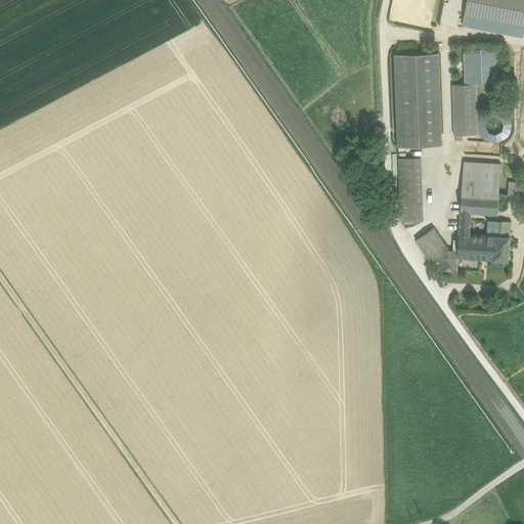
[(523,27),(523,0),(467,0),(463,26),(522,37),(523,27)]
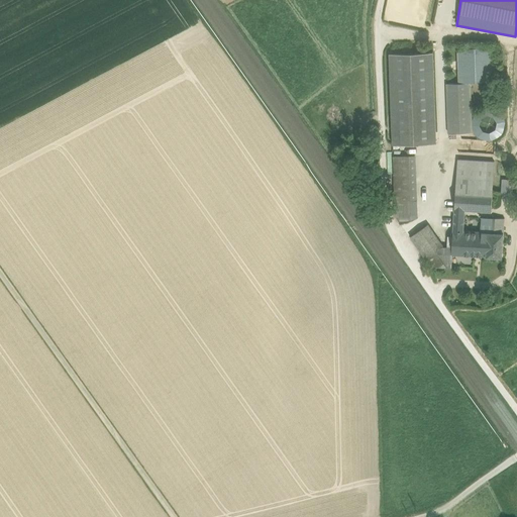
[(492,48),(457,49),(458,83),(471,83),(493,82),(492,48)]
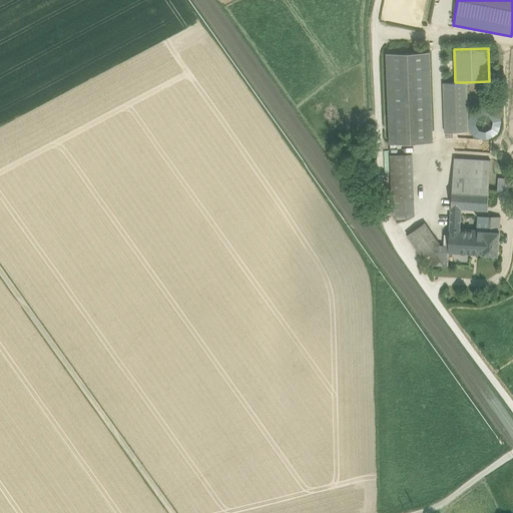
[(387,53),(390,143),(433,141),(430,51),(387,53)]
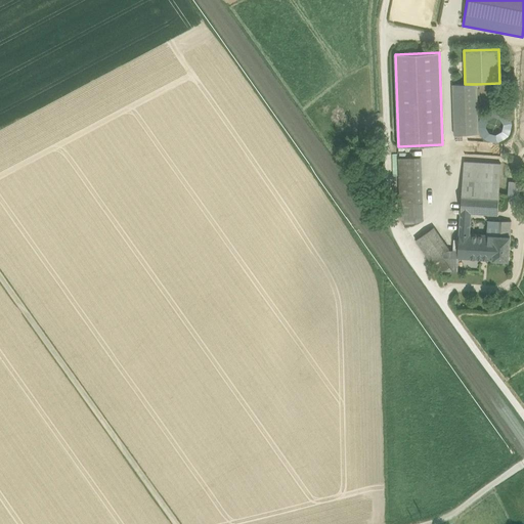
[(465,84),(452,84),(454,135),(479,134),(477,84),(465,84)]
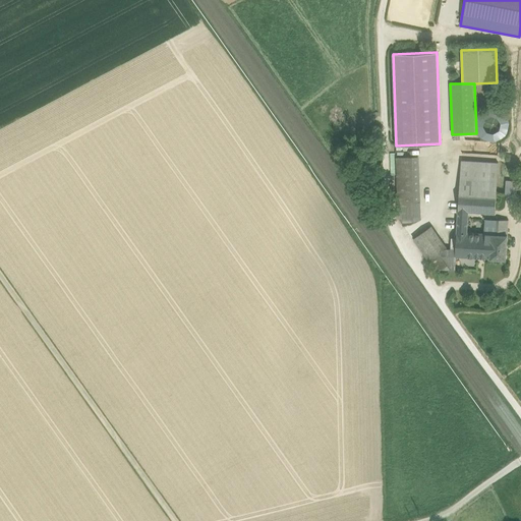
[(505,133),(504,119),(489,120),(489,126),(483,127),(484,139),(496,138),(496,134),(505,133)]
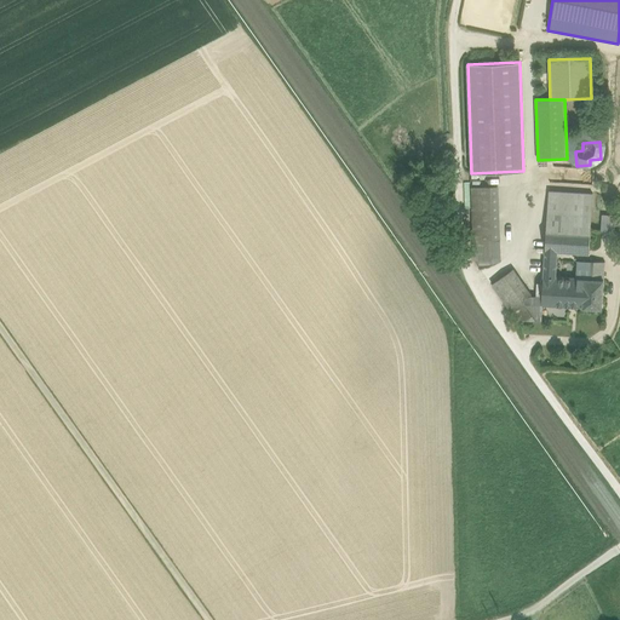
[(471,187),(474,241),(499,241),(498,187),(471,187)]
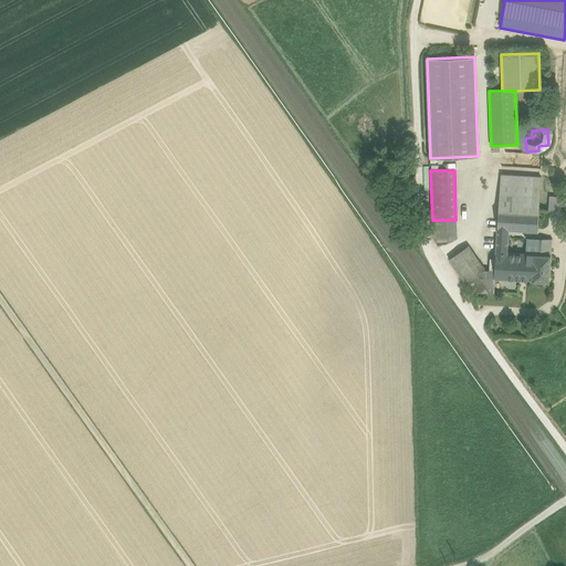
[(499,208),(538,210),(541,177),(501,175),(499,208)]
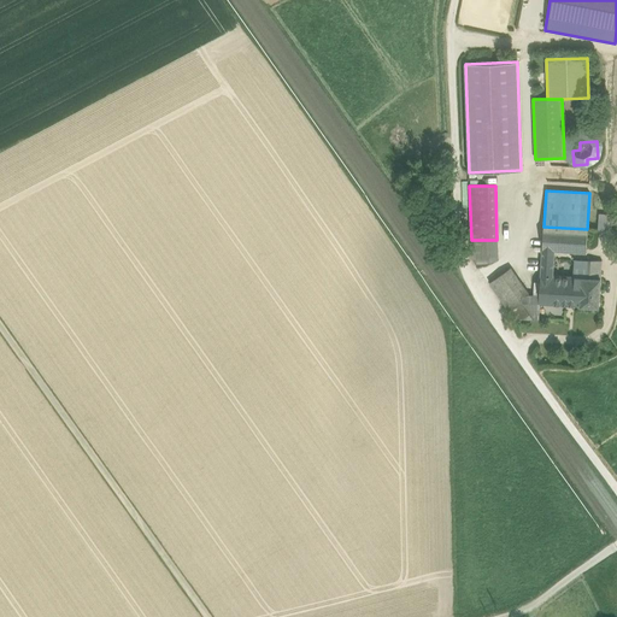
[(599,216),(598,229),(612,230),(613,216),(599,216)]
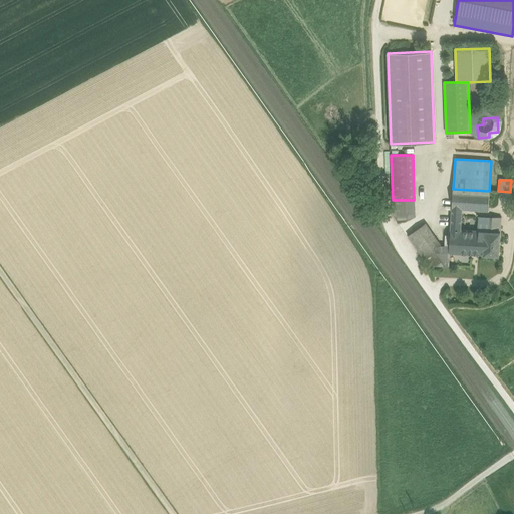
[(489,191),(453,189),(452,208),(462,209),(488,210),(489,191)]
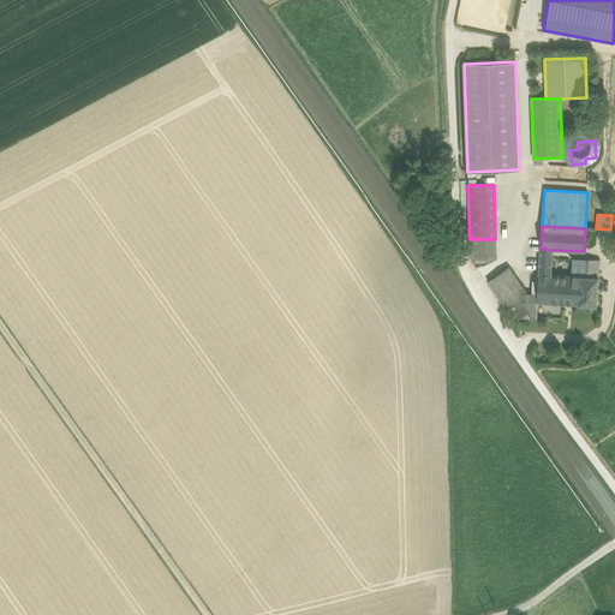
[(496,260),(495,239),(470,239),(470,256),(476,263),(496,260)]
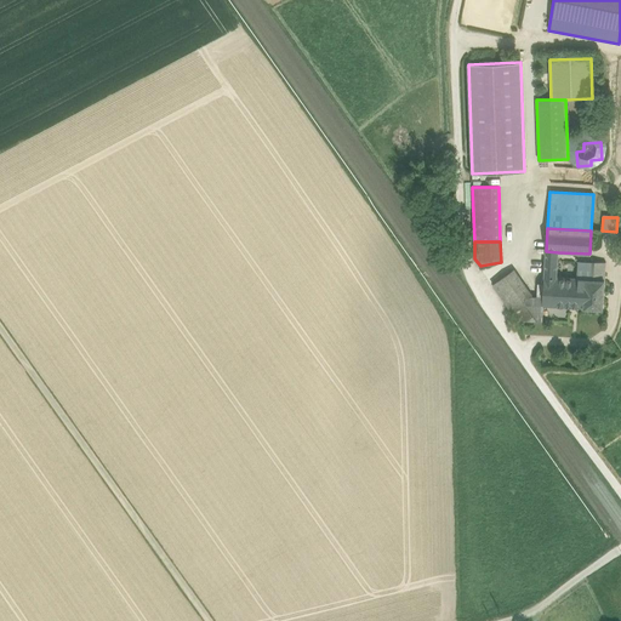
[(586,278),(592,279),(593,260),(577,258),(576,278),(586,278)]
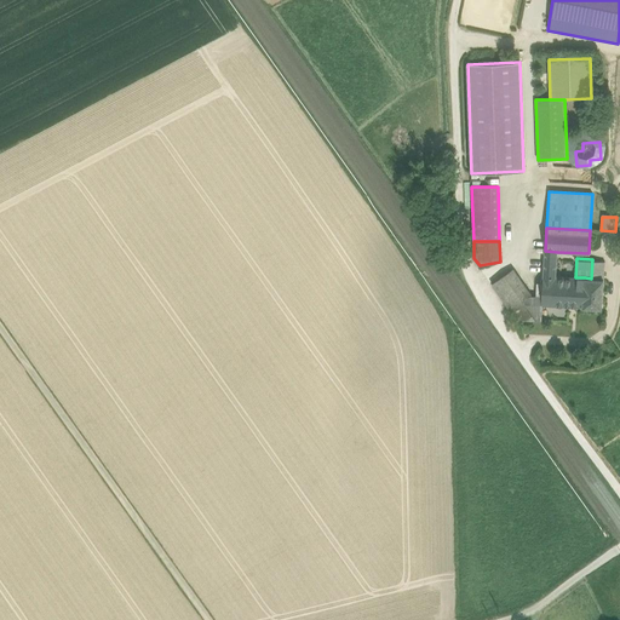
[(551,305),(583,308),(585,277),(575,277),(557,276),(557,259),(545,259),(543,296),(541,305),(543,305),(551,305)]
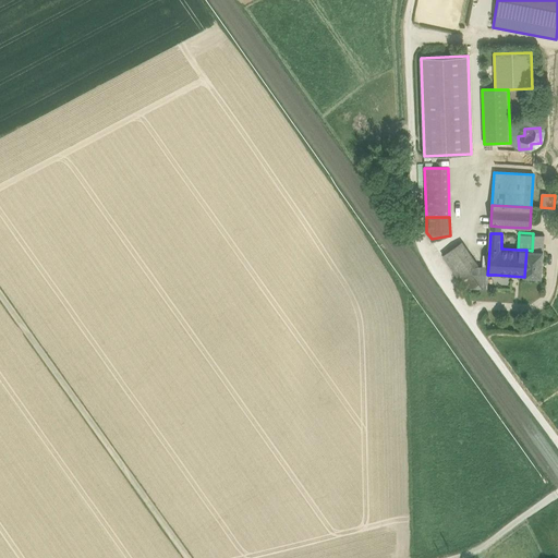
[(545,234),(533,233),(532,251),(543,252),(545,234)]
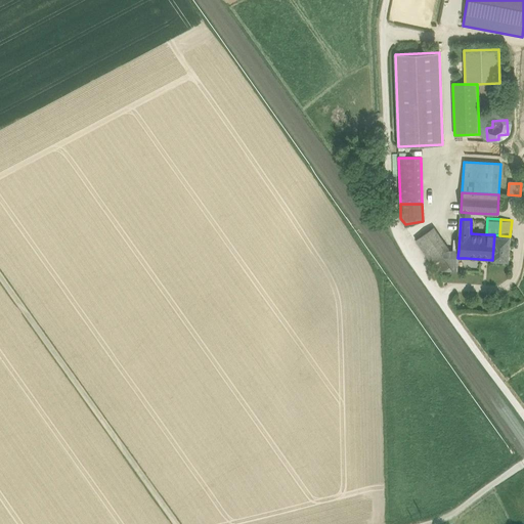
[(426,232),(453,271),(457,271),(459,258),(457,258),(459,250),(449,250),(434,227),(426,232)]
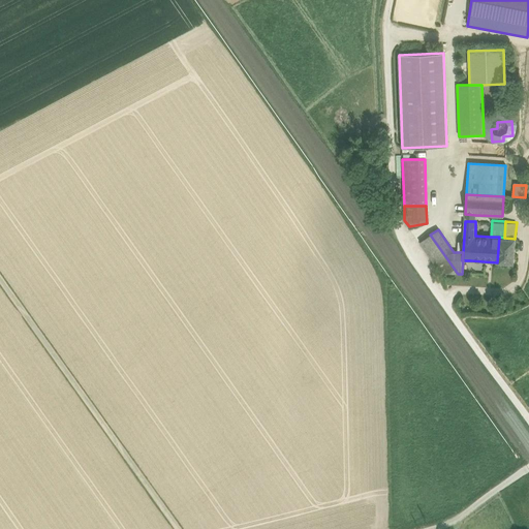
[(458,274),(430,235),(419,242),(441,272),(458,274)]
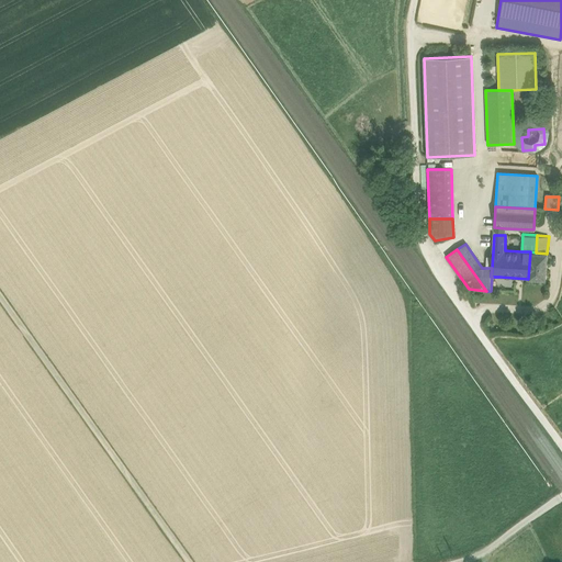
[(536,253),(530,251),(528,279),(546,280),(547,254),(536,253)]
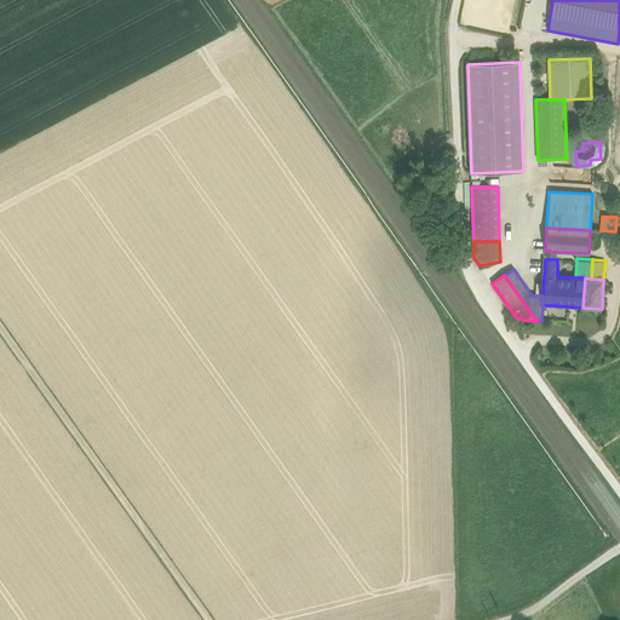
All buildings are outlined.
